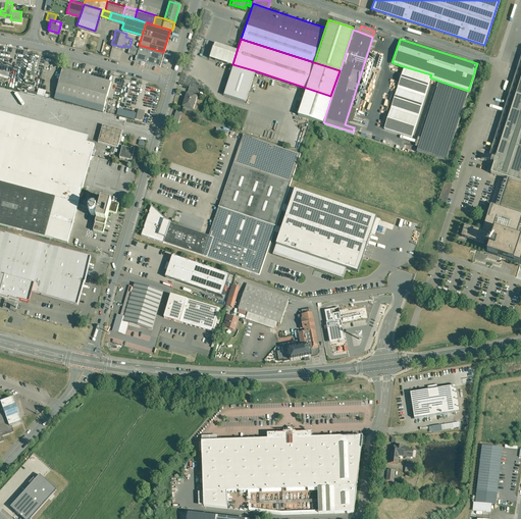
[(238,48),(214,40),(209,56),(232,64),(238,48)]
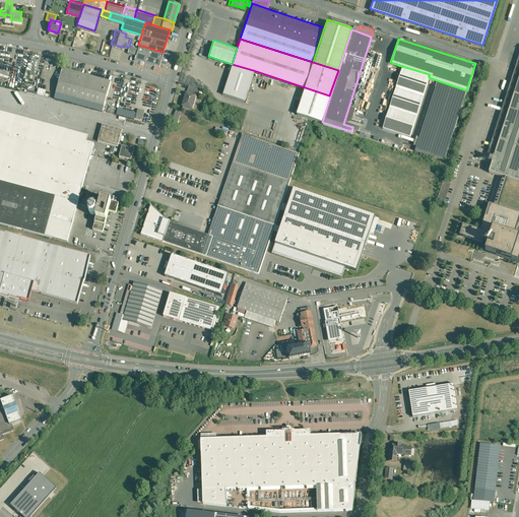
[(138,46),(130,44),(129,47),(128,47),(127,51),(136,53),(138,46)]
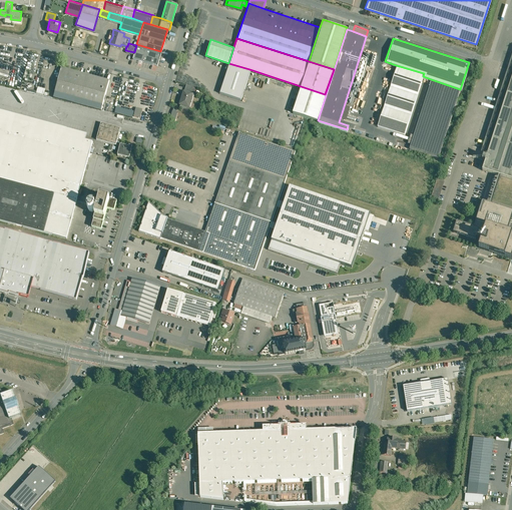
[(160,51),(136,44),(136,45),(134,52),(132,56),(156,63),(160,51)]
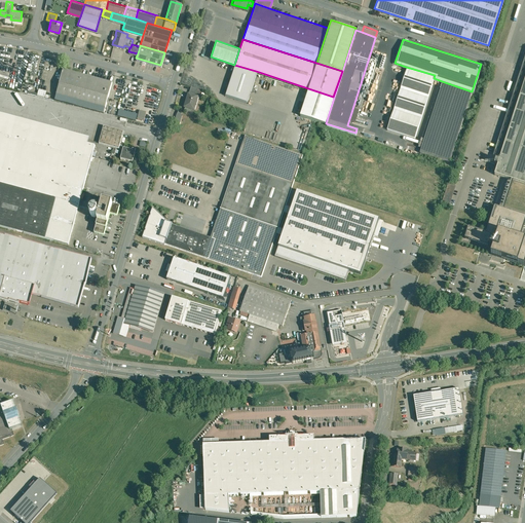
[(524,58),(495,150),(500,152),(497,162),(494,172),(524,182),(524,58)]
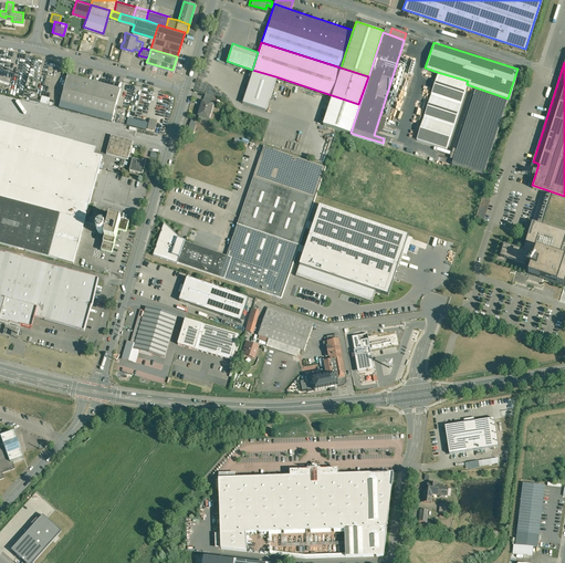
[(275,76),(252,70),(242,101),(264,108),(275,76)]
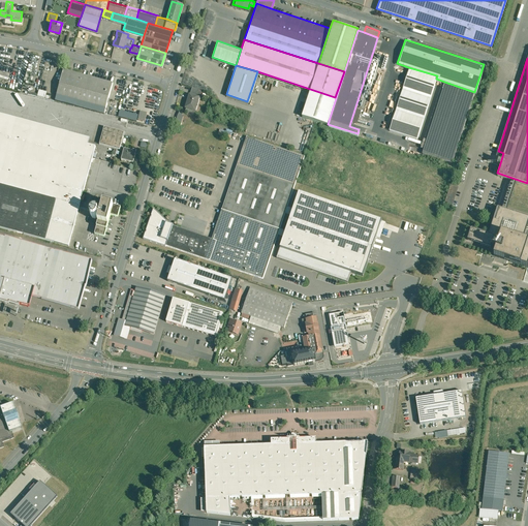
[(113,81),(62,67),(55,92),(105,105),(113,81)]
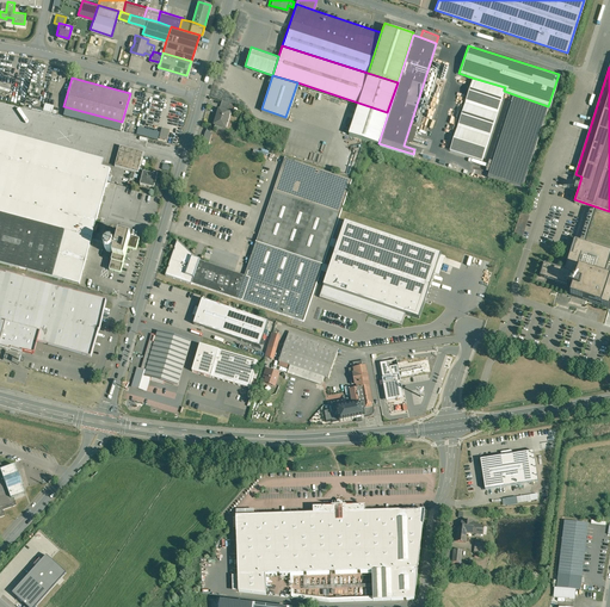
[(472,78),(449,148),(481,159),(504,91),(505,87),(472,78)]
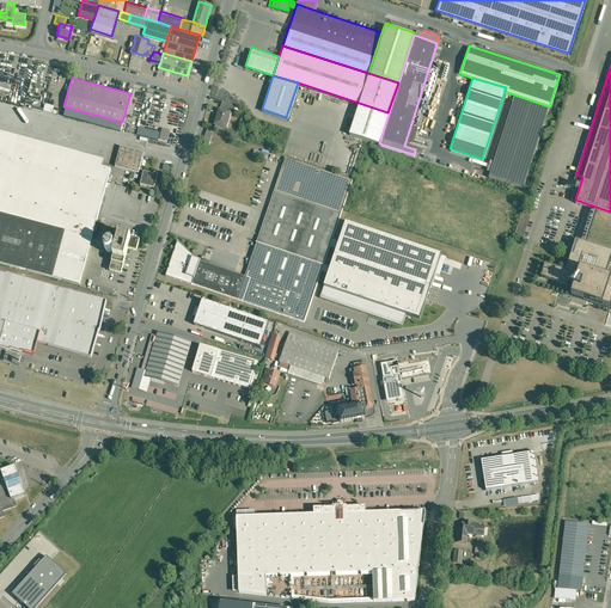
[(0,88),(7,91),(10,81),(0,80),(0,88)]
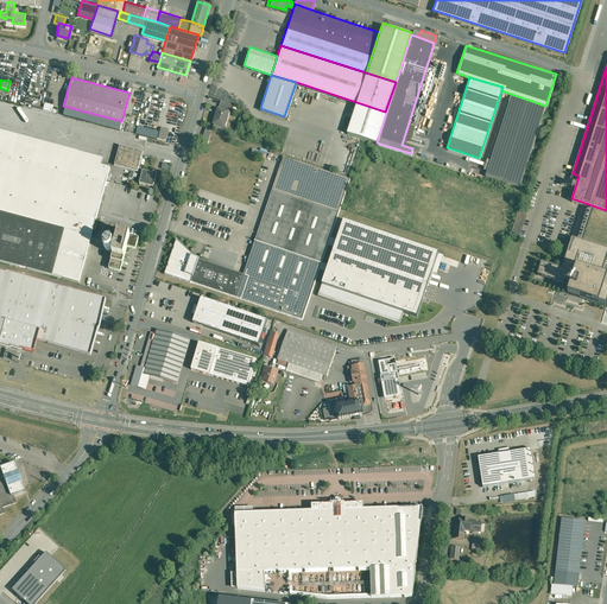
[(545,106),(511,94),(485,175),(519,185),(545,106)]
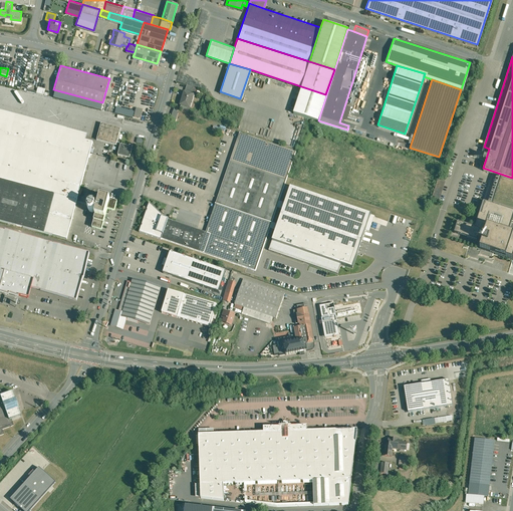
[(195,85),(186,82),(184,88),(194,90),(195,85)]
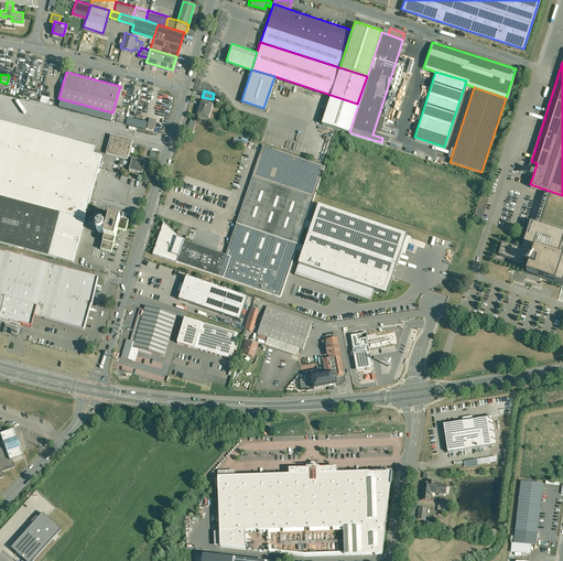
[(357,104),(331,95),(322,122),(348,131),(357,104)]
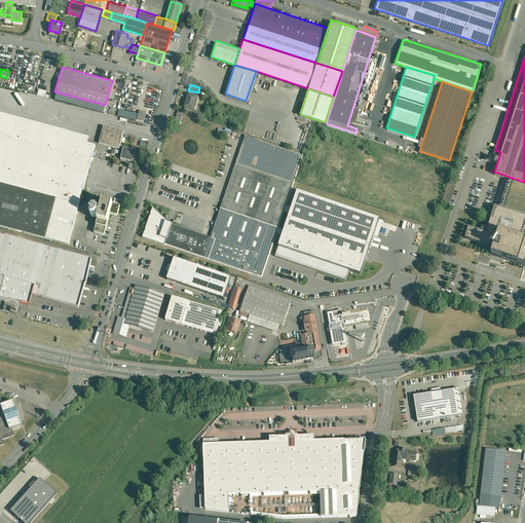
[(197,95),(188,91),(186,98),(183,110),(191,112),(197,95)]
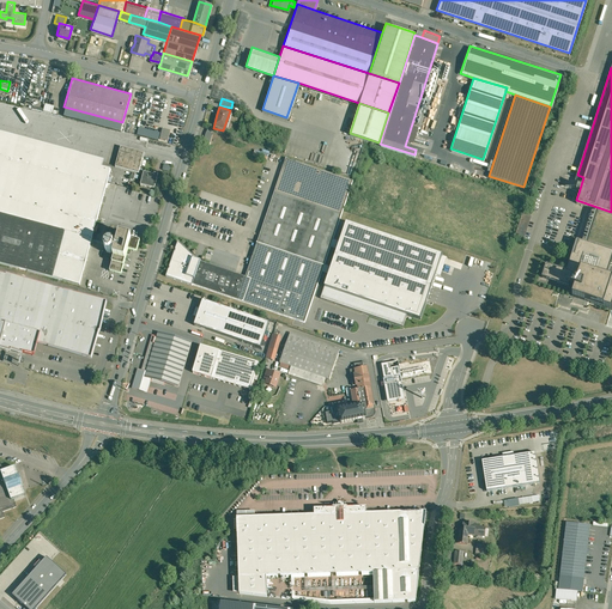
[(159,131),(138,125),(137,132),(157,136),(159,131)]
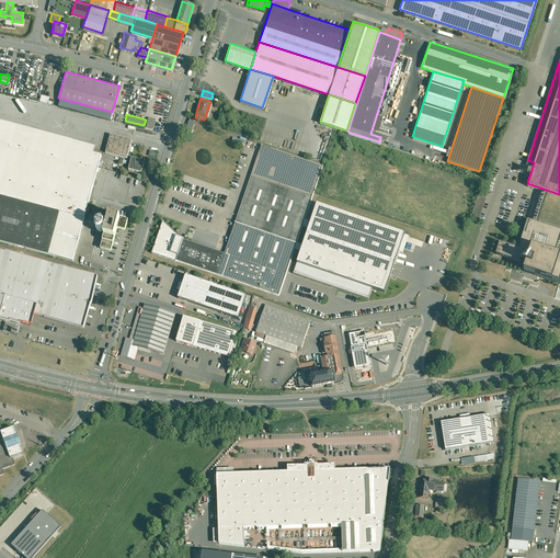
[(155,116),(148,115),(146,125),(152,126),(155,116)]
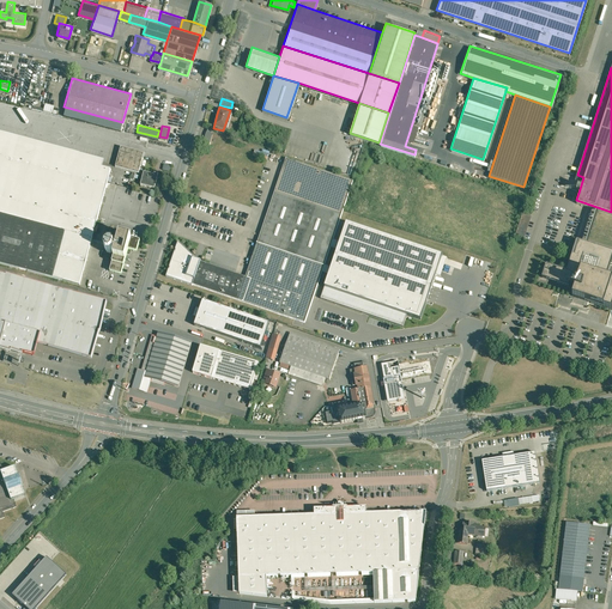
[(110,166),(0,136),(0,260),(17,266),(14,274),(23,276),(25,268),(79,281),(110,166)]
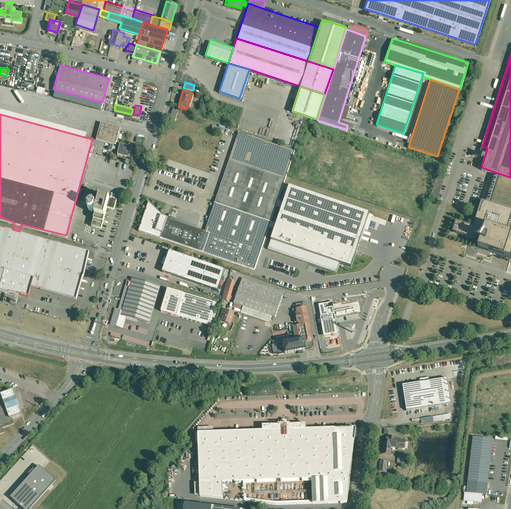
[(119,129),(99,124),(96,137),(115,142),(119,129)]
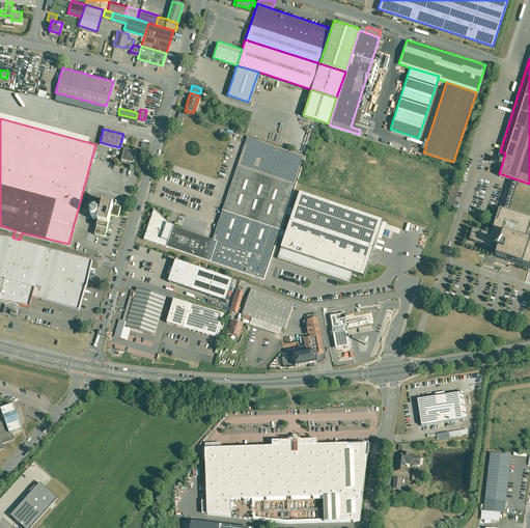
[(271,225),(254,274),(263,277),(278,233),(287,205),(305,155),(247,135),(238,164),(286,181),(271,225)]
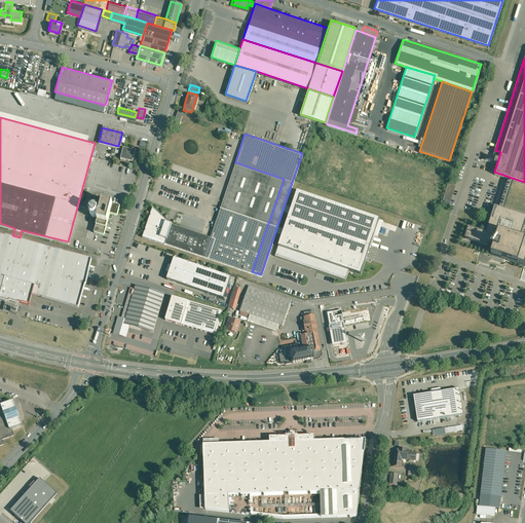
[(132,148),(123,146),(120,156),(121,155),(126,157),(126,158),(132,159),(135,148),(132,147),(132,148)]
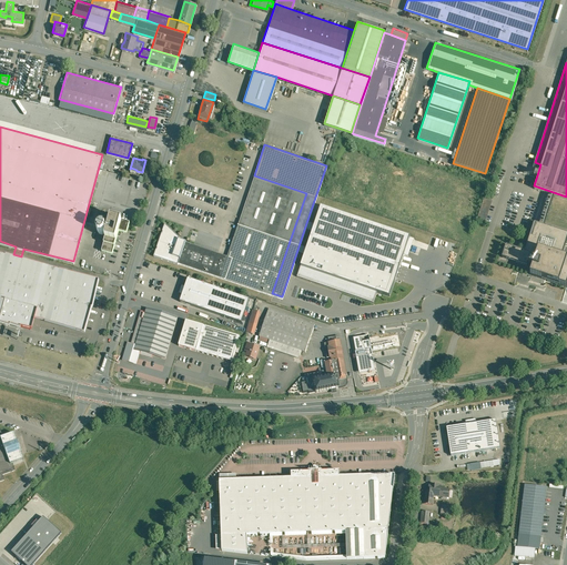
[(538,170),(520,164),(518,169),(537,175),(538,170)]
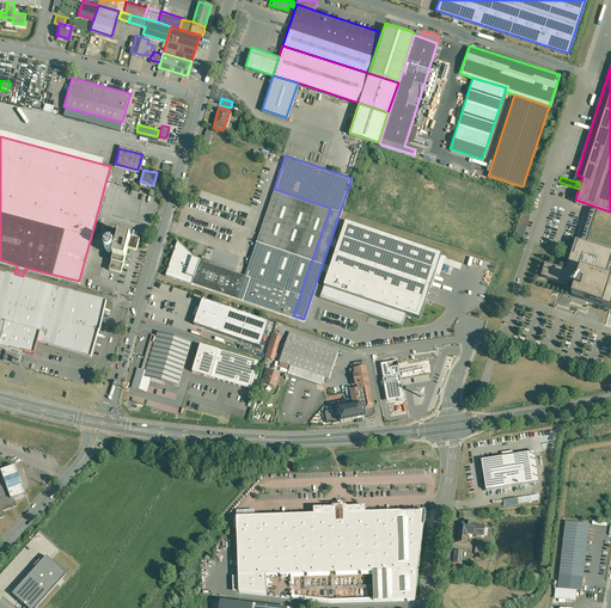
[(330,208),(274,189),(260,229),(266,231),(262,241),(312,259),(330,208)]
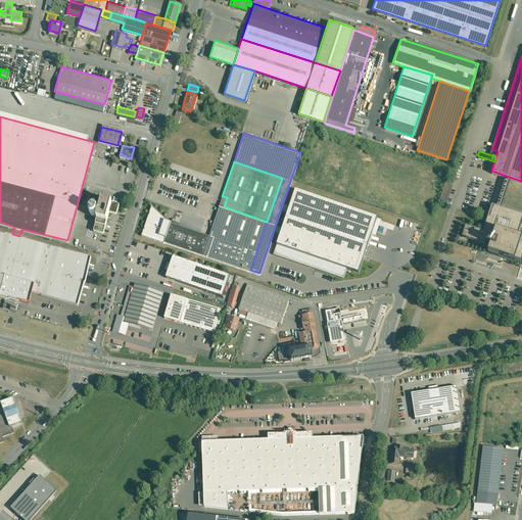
[(438,198),(446,201),(452,182),(444,180),(438,198)]
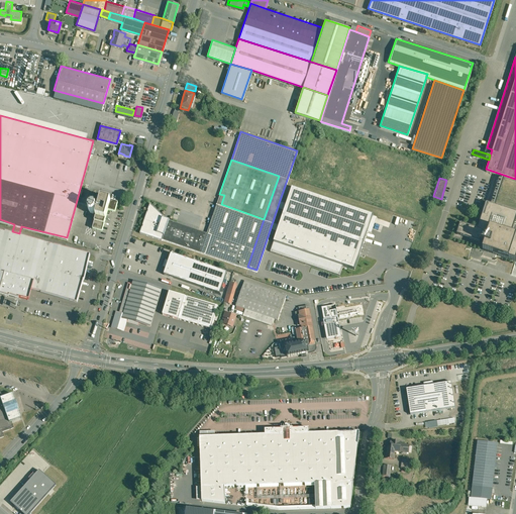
[(286,202),(280,200),(271,227),(277,229),(270,249),(339,273),(342,264),(353,268),(373,213),(291,186),(286,202)]
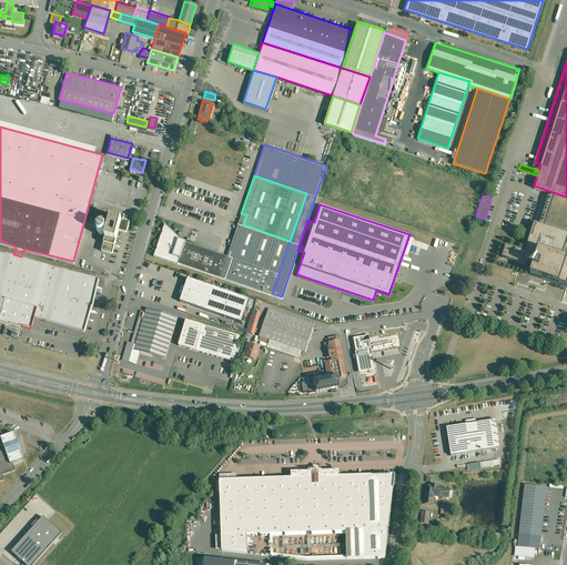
[(185,240),(178,261),(272,293),(290,241),(243,224),(246,214),(241,213),(226,254),(185,240)]
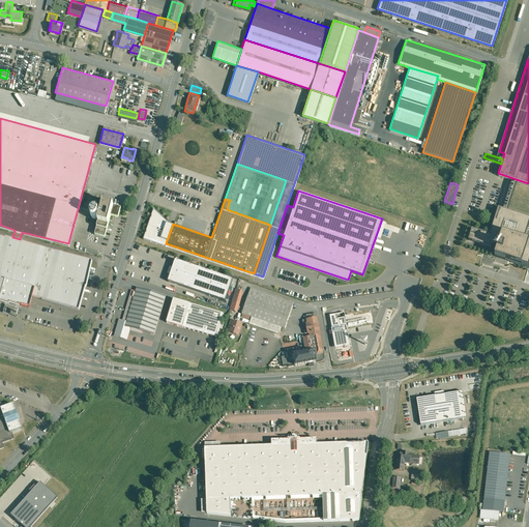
[(104,201),(99,212),(97,211),(98,210),(96,207),(94,207),(93,207),(90,209),(90,212),(92,215),(94,216),(96,214),(99,215),(94,232),(105,235),(111,213),(118,215),(120,205),(104,201)]
